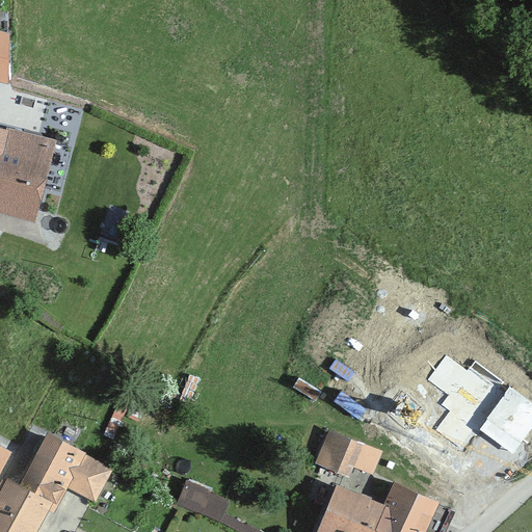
[(0,126),(0,213),(33,221),(54,139),(0,126)]
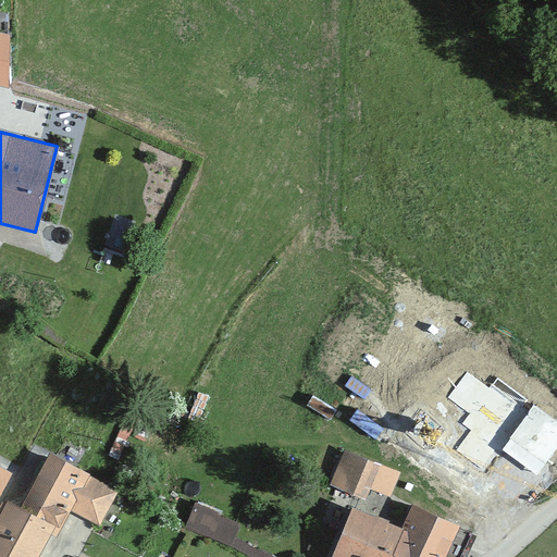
[(330,485),(363,499),(378,465),(344,452),(330,485)]
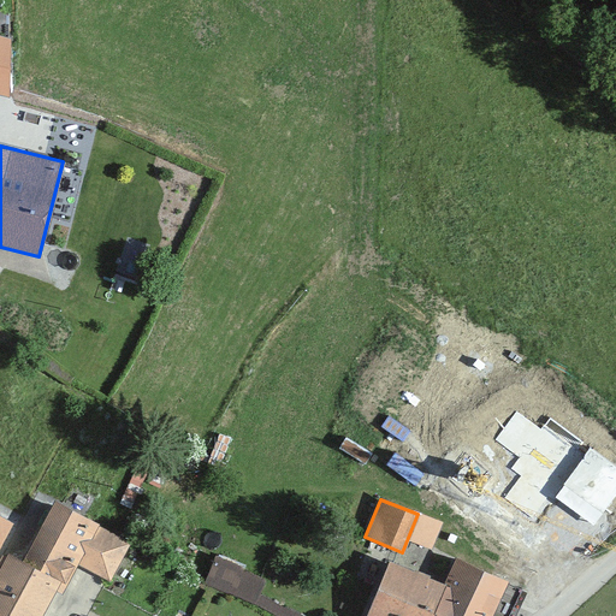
[(93,522),(53,502),(23,562),(7,554),(0,566),(0,615),(40,615),(54,590),(60,593),(75,564),(108,582),(128,545),(92,526),(93,522)]
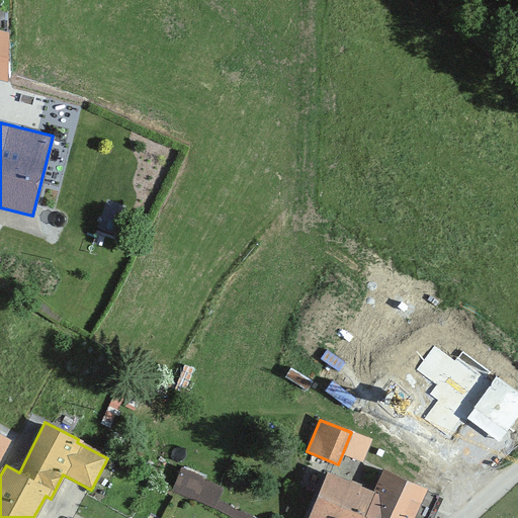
[(0,458),(9,441),(0,436),(0,458)]
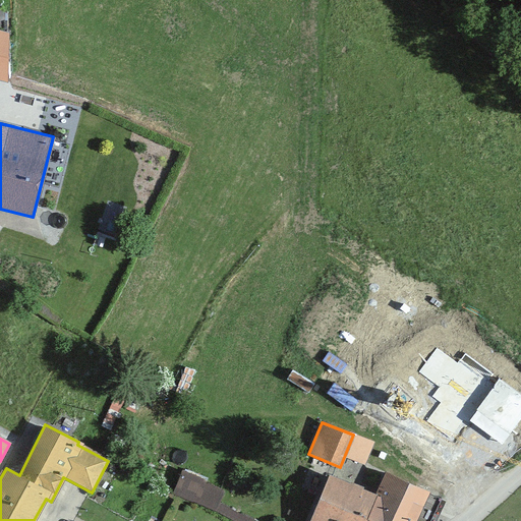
[(221,502),(228,484),(185,467),(174,494),(242,520),(263,520),(264,519),(221,502)]
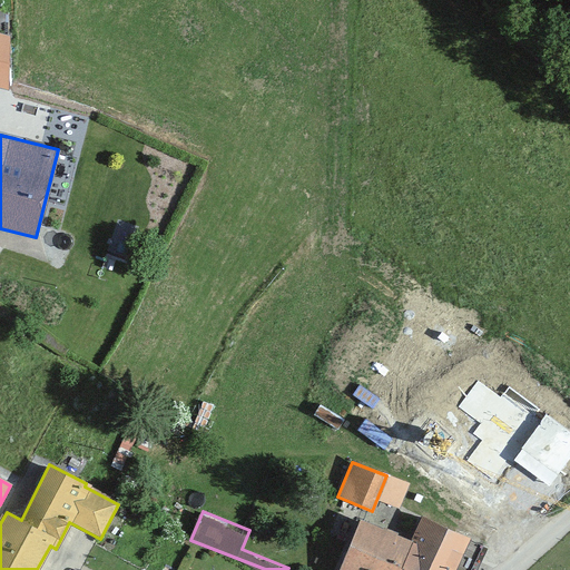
[(411,542),(361,519),(337,569),(453,569),(468,539),(421,518),(411,542)]
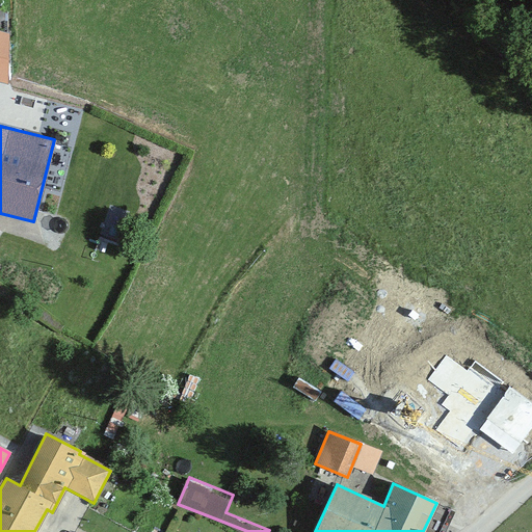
[(234,500),(229,511),(270,530),(275,517),(234,500)]
